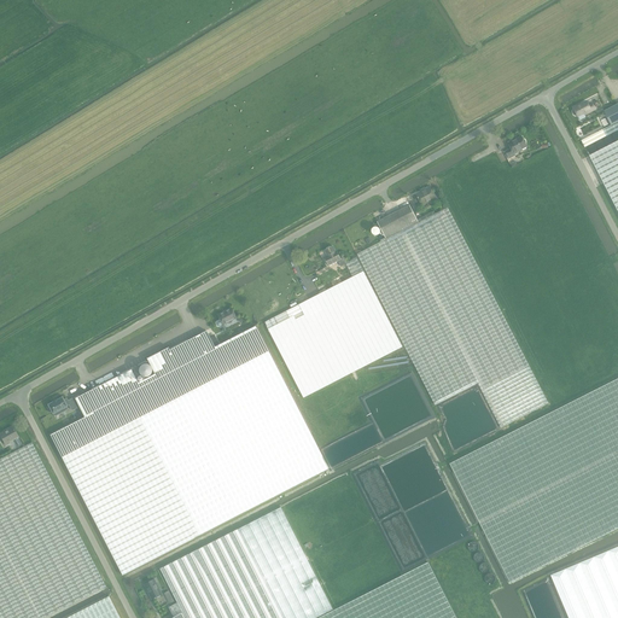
[(573,111),(572,111),(572,112),(573,115),(575,115),(575,116),(576,116),(577,116),(577,115),(581,121),(587,118),(584,114),(586,112),(586,115),(595,110),(592,103),(588,104),(587,101),(573,109),(575,110),(573,110),(573,111)]
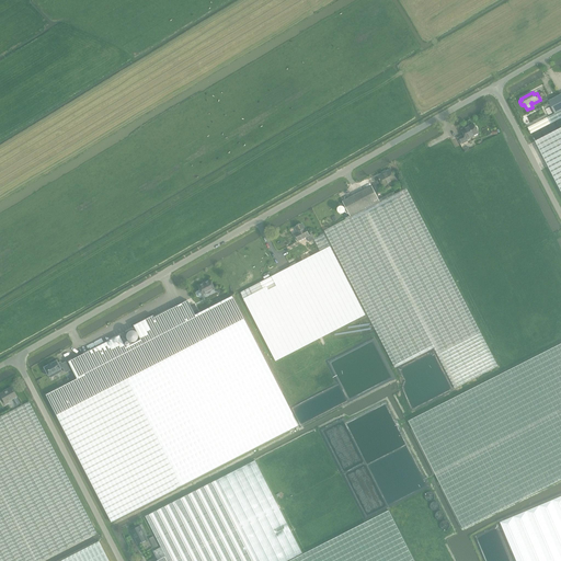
[(560,94),(548,101),(554,114),(527,127),(531,134),(560,118),(560,94)]
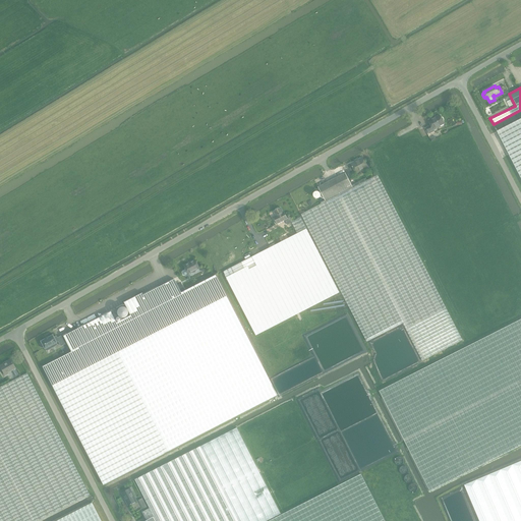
[(430,125),(426,127),(429,133),(435,131),(433,129),(445,123),(443,120),(444,120),(443,118),(442,118),(440,115),(432,119),(428,120),(430,125)]
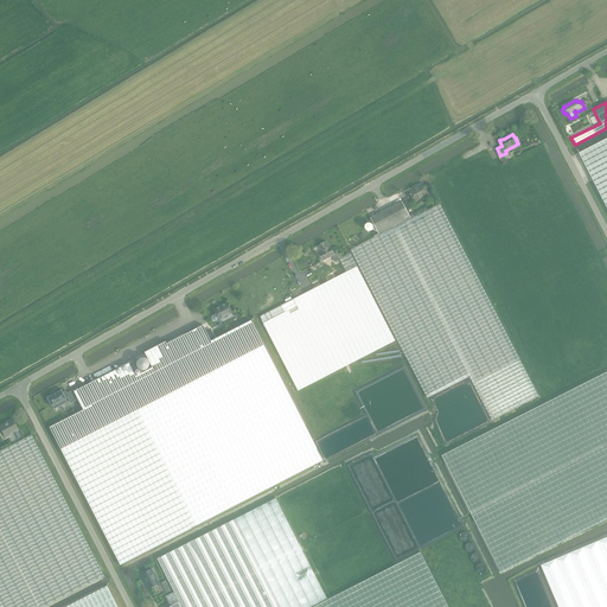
[(606,138),(579,153),(606,208),(606,138)]
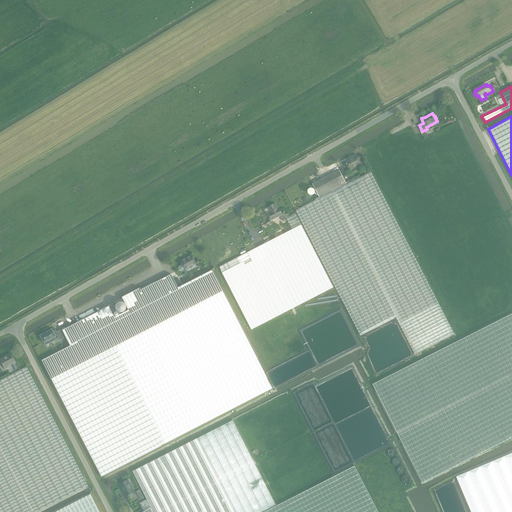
[(356,155),(345,161),(350,170),(361,164),(356,155)]
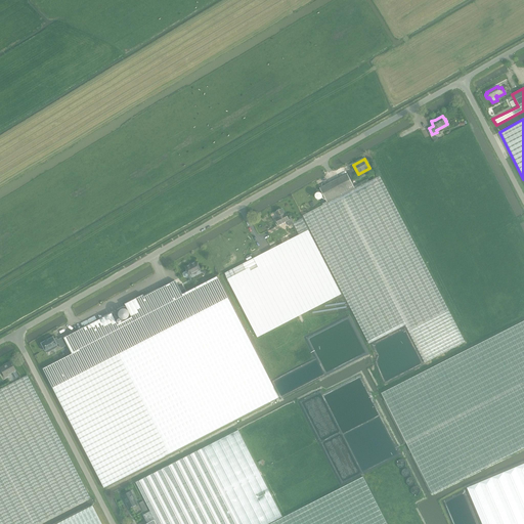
[(405,325),(425,363),(433,359),(466,343),(380,176),(368,181),(367,179),(354,186),(347,174),(320,188),(328,203),(303,216),(369,344),(405,325)]
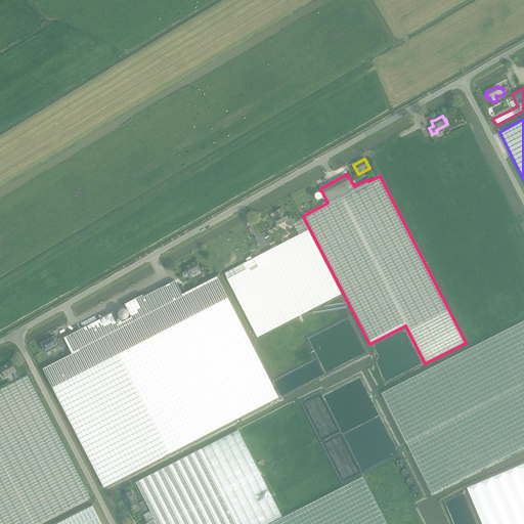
[(289,226),(294,224),(299,235),(290,239),(288,236),(280,239),(282,244),(224,273),(258,338),(342,295),(303,218),(295,223),(292,218),(289,220),(286,213),(285,214),(282,209),(275,213),(277,217),(275,218),(279,225),(287,221),(289,226)]
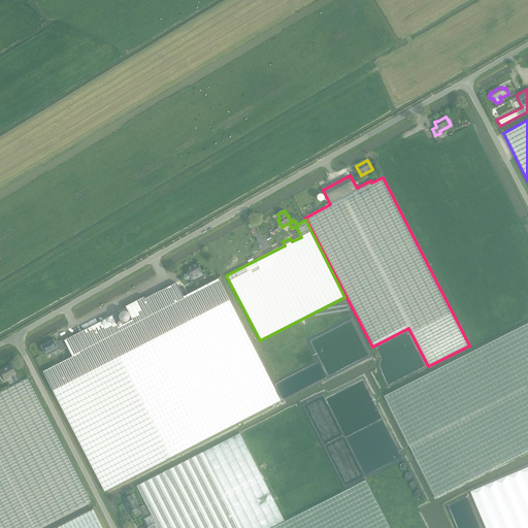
[(186,270),(188,273),(185,274),(185,275),(185,277),(186,278),(188,279),(202,272),(197,263),(193,266),(186,270)]
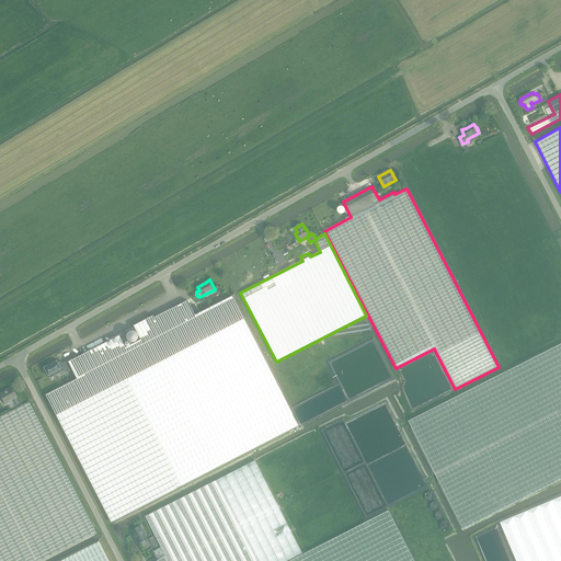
[(45,395),(111,522),(193,480),(298,426),(231,296),(194,316),(187,300),(153,318),(152,316),(133,325),(134,328),(68,362),(77,379),(45,395)]
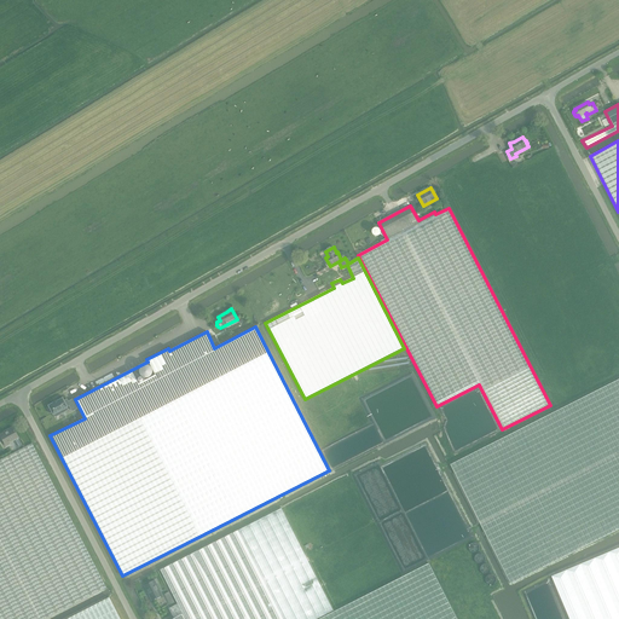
[(618,379),(515,432),(508,437),(451,464),(512,584),(618,530),(618,379)]
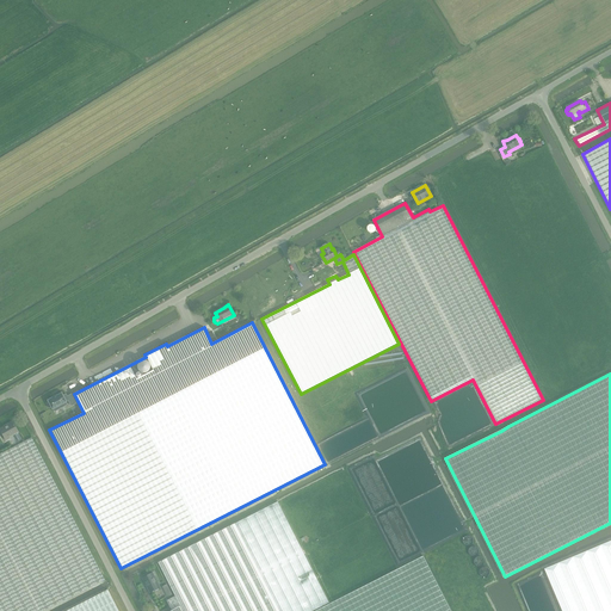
[(61,393),(48,400),(48,402),(47,402),(49,408),(51,407),(53,409),(53,408),(54,412),(67,405),(66,402),(66,401),(68,400),(72,406),(75,403),(72,395),(67,396),(66,394),(63,396),(61,393)]
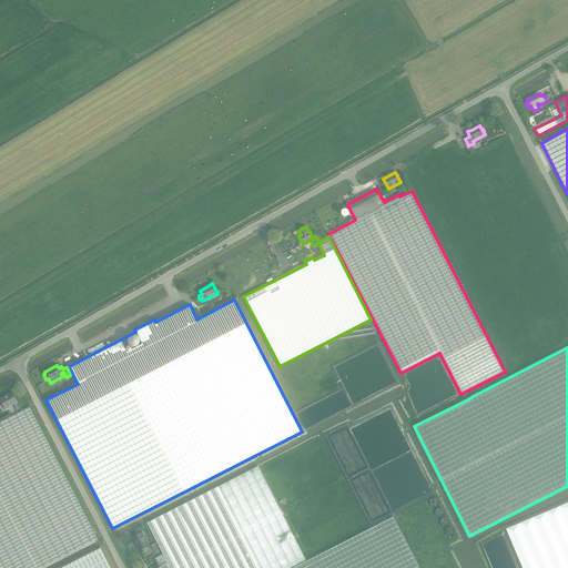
[(0,399),(6,409),(9,407),(17,402),(11,392),(7,395),(0,399)]
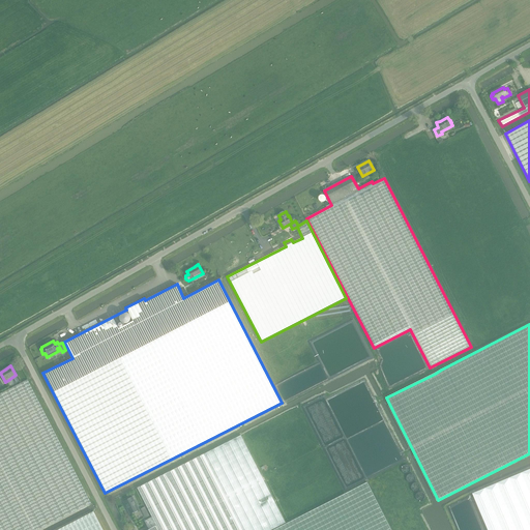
[(0,529),(38,529),(91,503),(59,442),(27,380),(0,393),(0,529)]
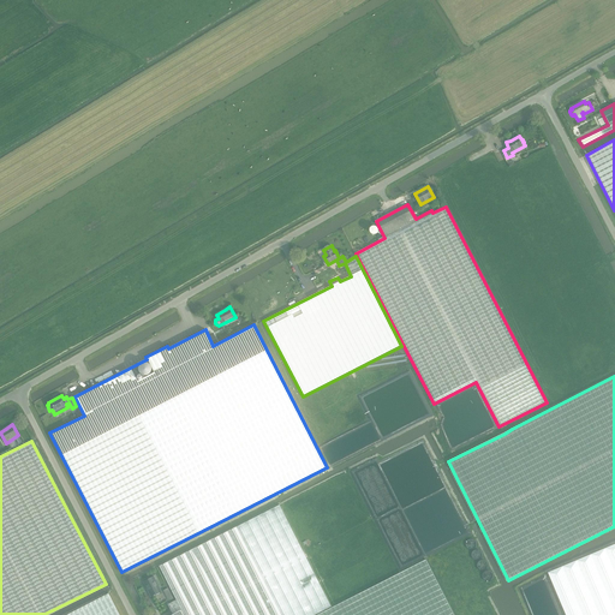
[(315,614),(332,607),(280,505),(160,566),(177,601),(168,604),(173,614),(172,614),(315,614)]
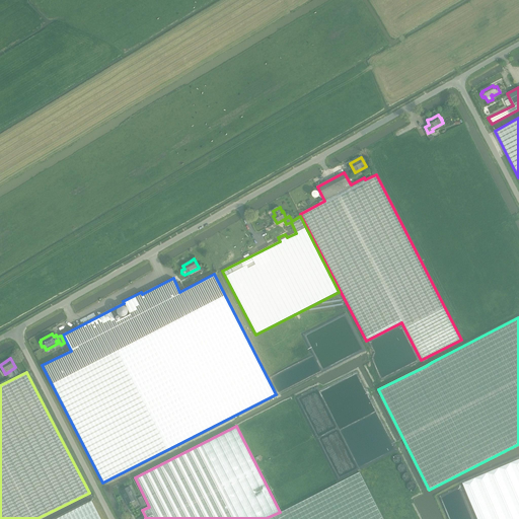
[(518,518),(518,459),(462,484),(477,518),(518,518)]
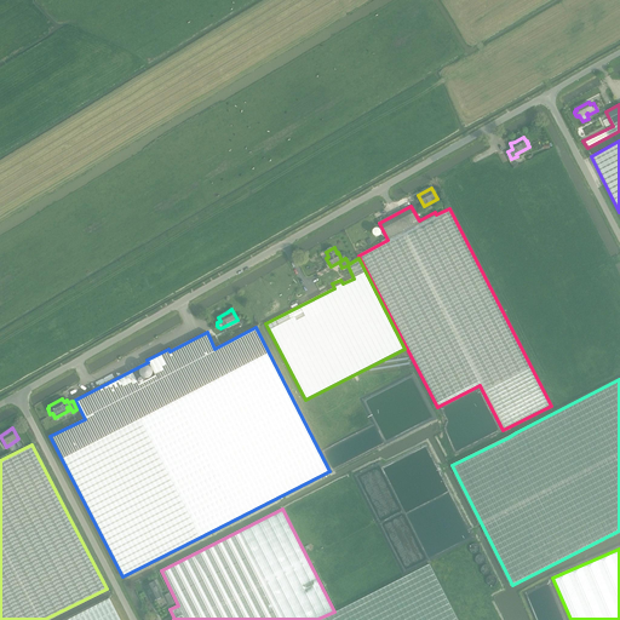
[(458,619),(430,564),(320,619),(458,619)]
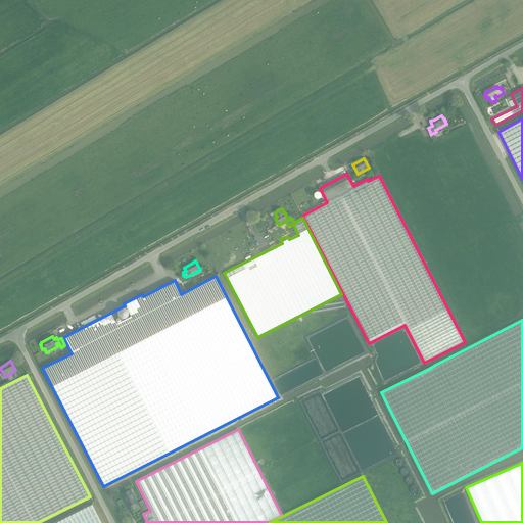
[(131,490),(123,494),(129,508),(138,504),(131,490)]
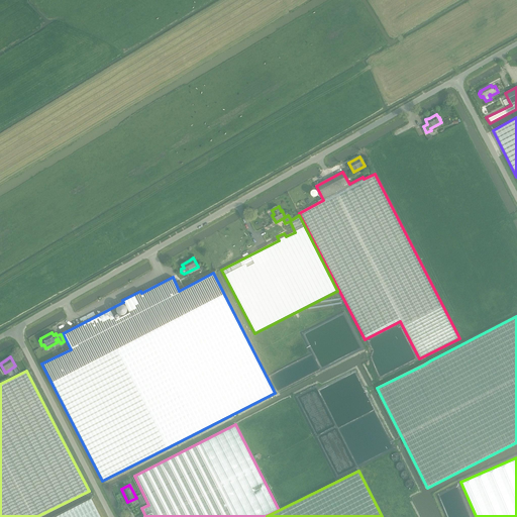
[(100,516),(91,499),(55,516),(100,516)]
